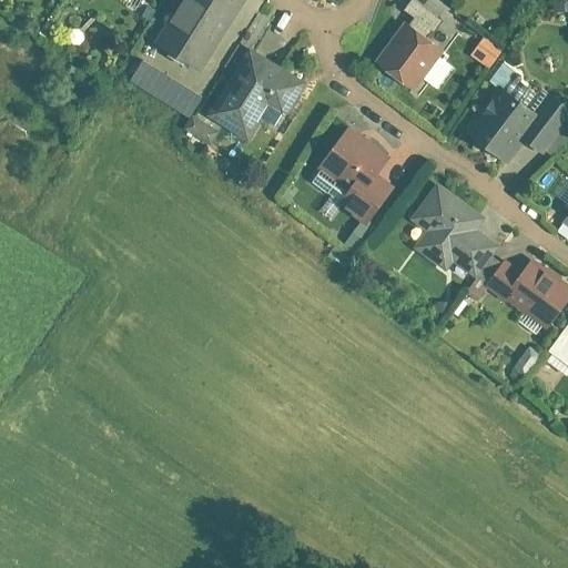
[(242,0),(180,0),(154,43),(202,71),(242,0)]
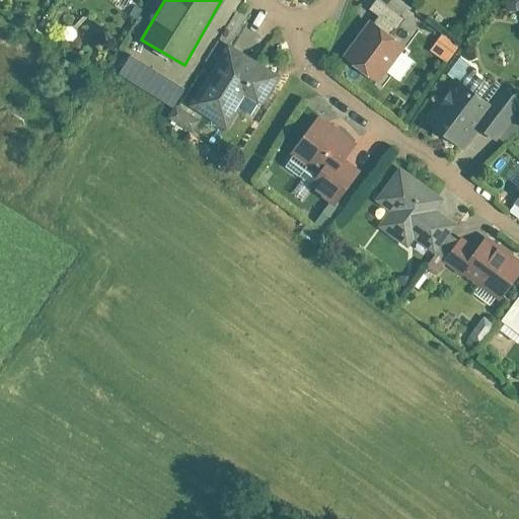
[(377,84),(409,44),(372,17),(339,57),(377,84)]
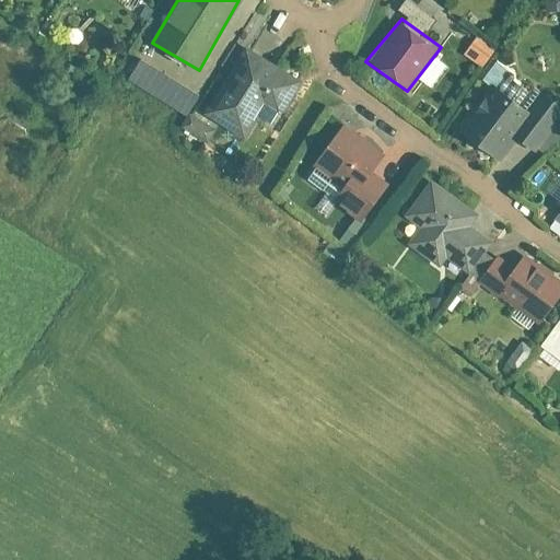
[(304,79),(244,44),(200,112),(245,137),(258,117),(277,128),(304,79)]
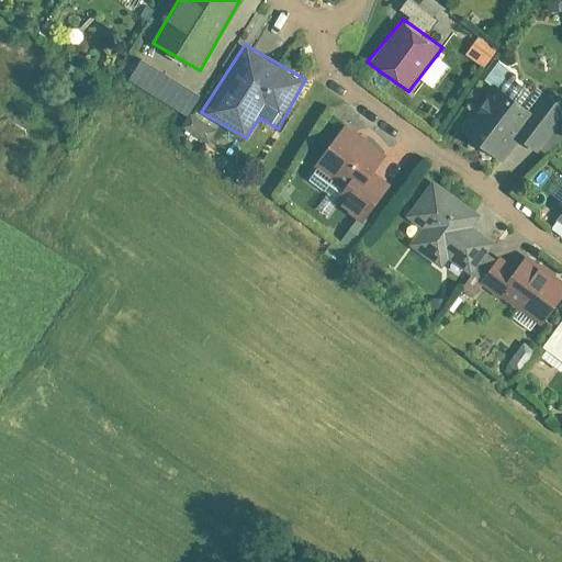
[(531,112),(494,85),(459,134),(499,161),(516,136),(546,156),(561,135),(561,110),(541,96),(531,112)]
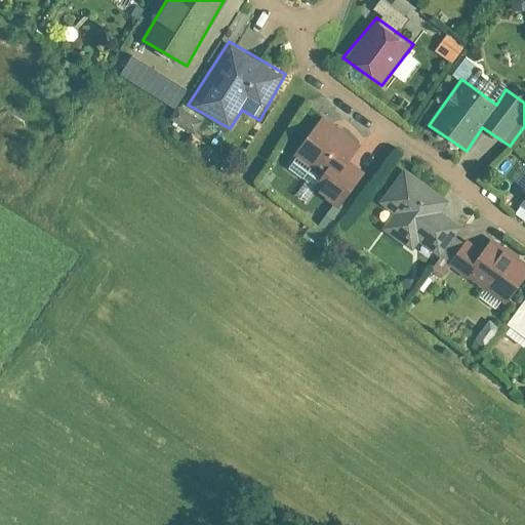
[(361,143),(323,116),(288,160),(317,179),(312,188),(338,205),(362,171),(349,161),(361,143)]
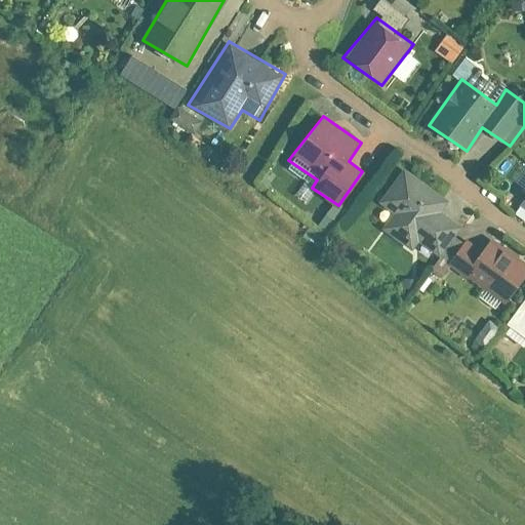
[(448,200),(401,166),(377,200),(392,210),(380,225),(413,246),(417,239),(438,252),(458,225),(440,213),(448,200)]
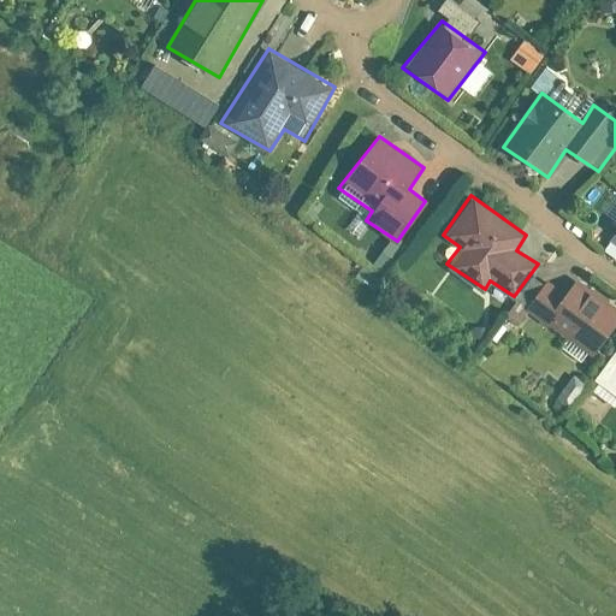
[(527,307),(593,354),(615,321),(615,320),(552,273),(527,307)]
